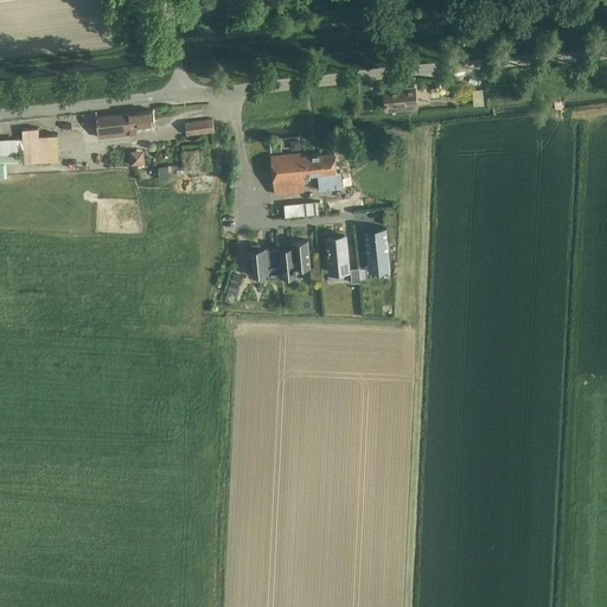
[(384,90),(384,91),(387,110),(417,108),(415,87),(384,90)]
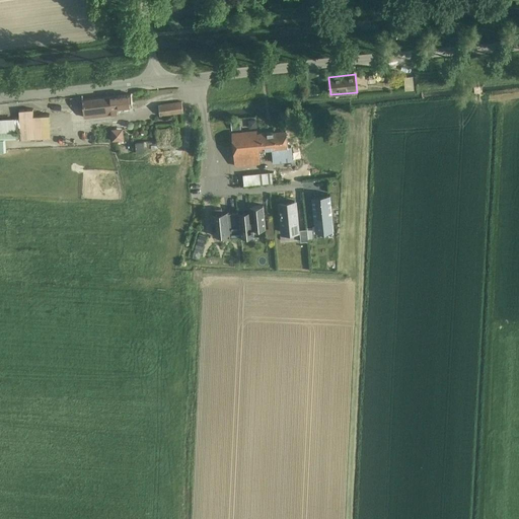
[(414,88),(413,80),(413,76),(403,77),(404,89),(414,88)]
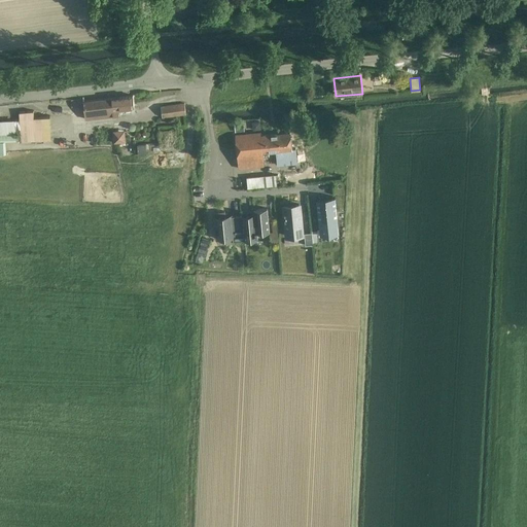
[(134,106),(133,95),(132,95),(131,95),(84,100),(83,98),(71,99),(71,106),(84,105),(85,119),(120,115),(132,114),(134,111),(134,106)]
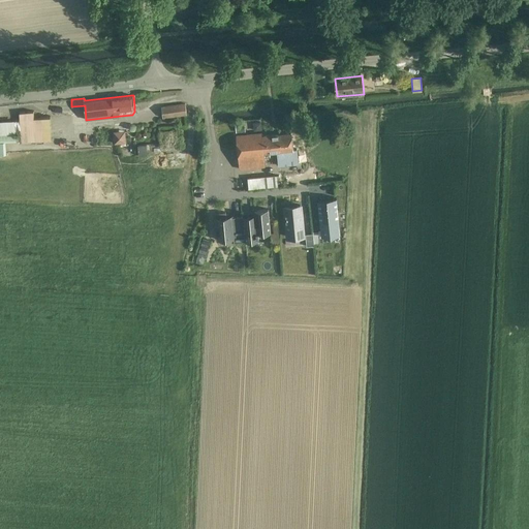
[(162,117),(186,114),(185,104),(161,106),(162,117)]
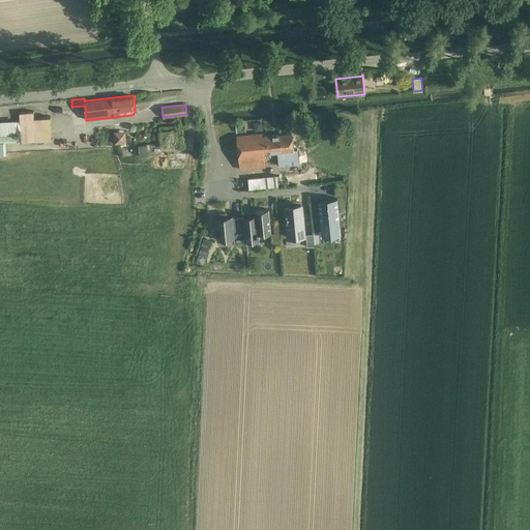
[(0,155),(6,155),(5,143),(21,141),(21,143),(52,141),(51,117),(34,118),(33,111),(20,112),(20,119),(0,120),(0,155)]
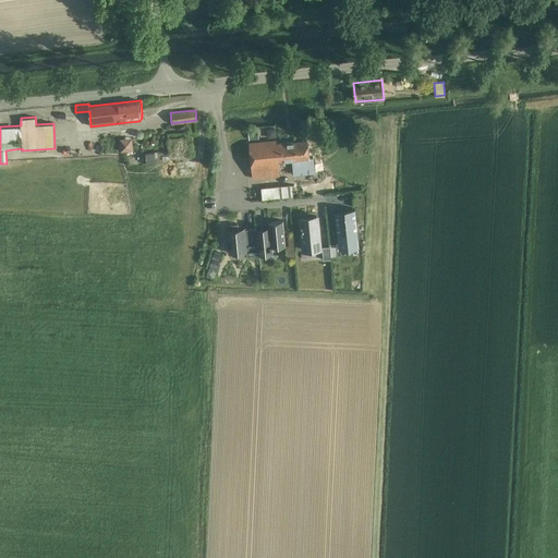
[(256,130),(249,131),(250,140),(254,140),(254,138),(258,137),(257,132),(256,130)]
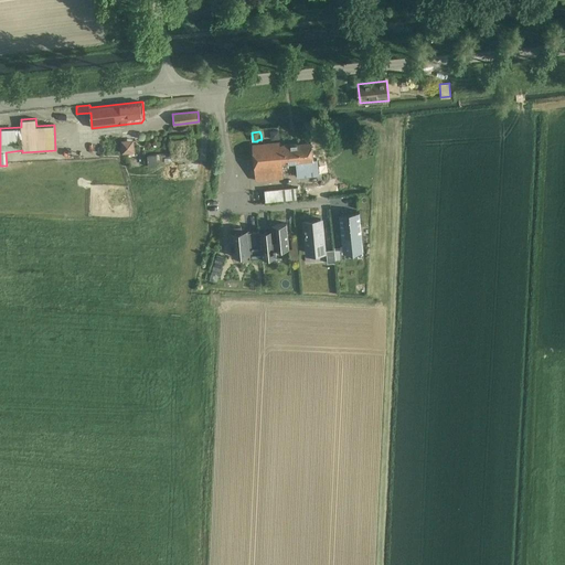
[(192,140),(170,141),(172,158),(194,157),(192,140)]
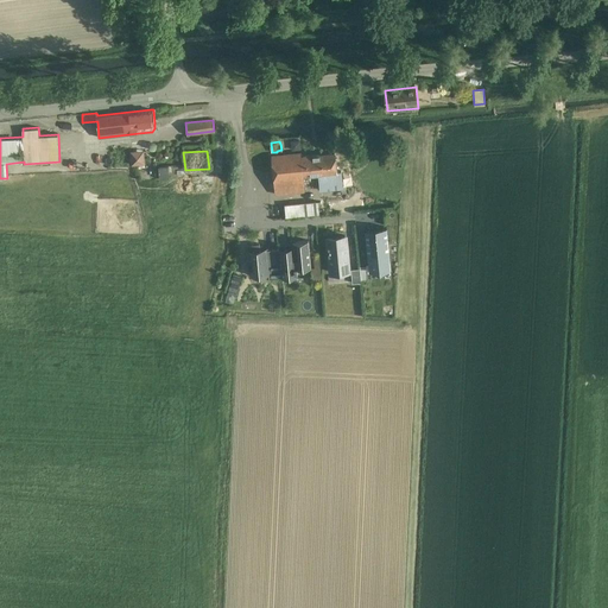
[(301,157),(301,153),(271,156),(274,195),(304,192),(303,176),(301,157)]
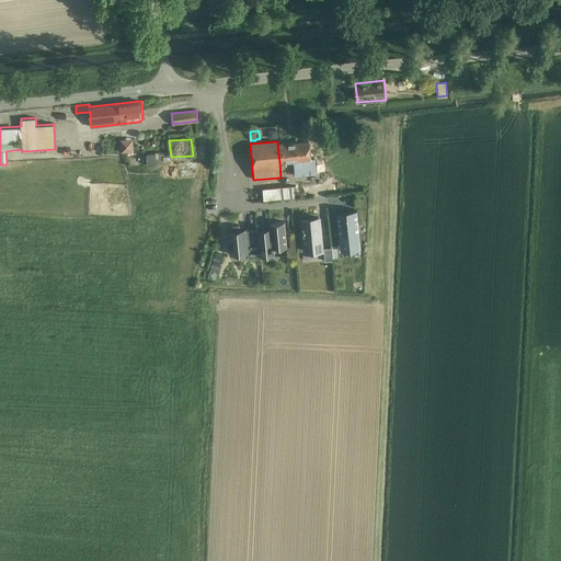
[(277,145),(279,162),(293,161),(295,178),(316,175),(315,158),(310,158),(308,141),(277,145)]
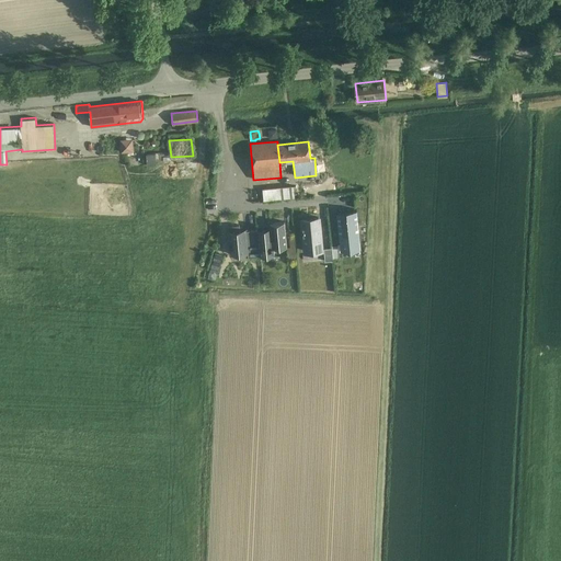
[(146,155),(147,164),(156,163),(155,153),(146,155)]
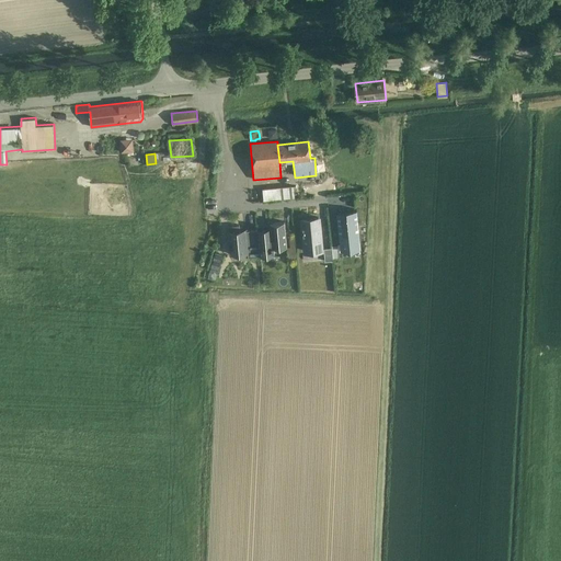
[(293,185),(265,189),(262,189),(263,201),(294,197),(293,185)]
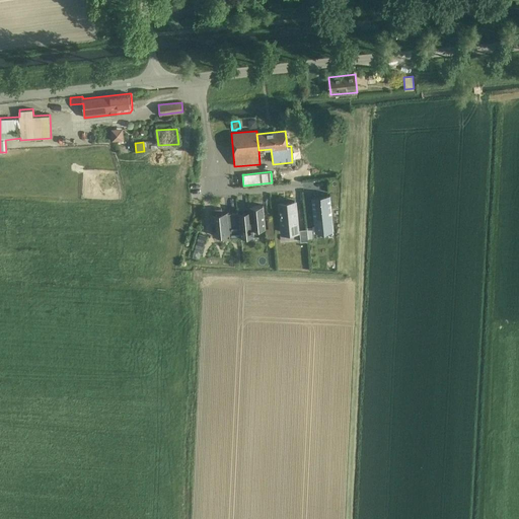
[(334,226),(329,195),(312,197),(311,197),(314,228),(315,228),(315,227),(332,225),(332,226),(334,226)]
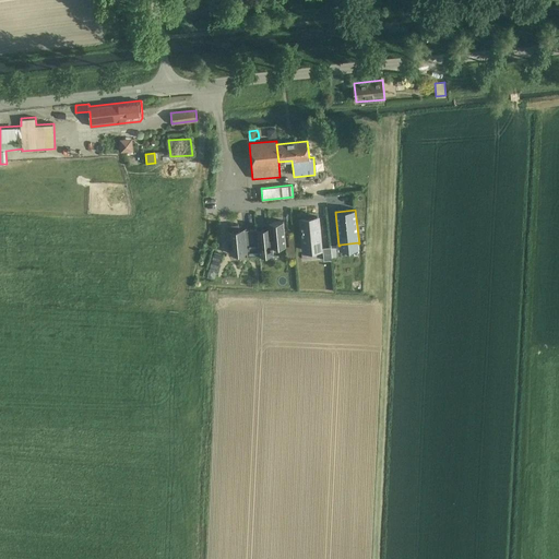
[(320,249),(317,217),(317,218),(302,219),(302,218),(301,218),(305,251),(305,249),(319,248),(319,249),(320,249)]
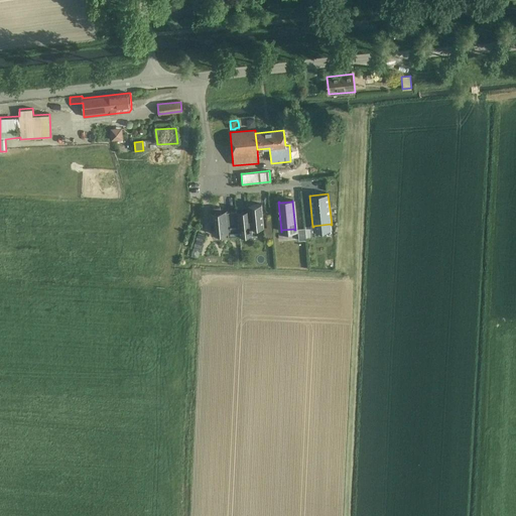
[(264,228),(261,205),(248,206),(249,210),(237,211),(240,236),(252,235),(252,231),(253,231),(252,229),(264,228)]
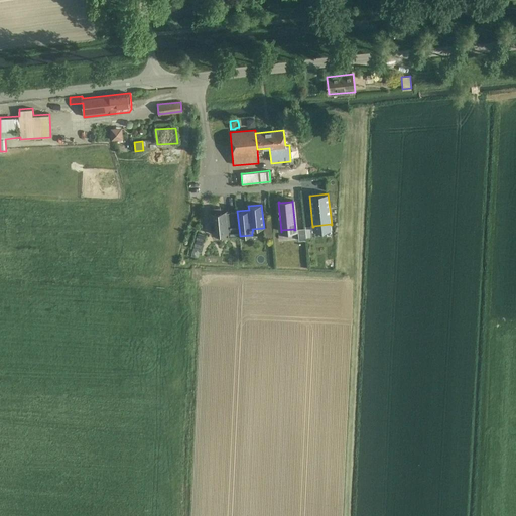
[(240,236),(237,211),(227,212),(227,210),(221,211),(220,208),(210,209),(211,215),(212,235),(228,233),(228,237),(239,236),(240,236)]
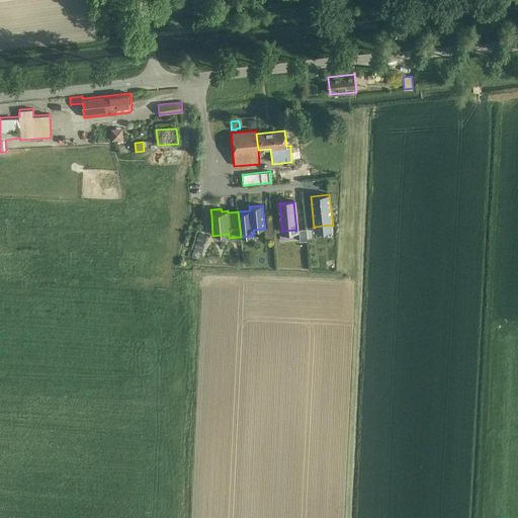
[(308,239),(307,229),(298,230),(299,242),(308,241),(308,239)]
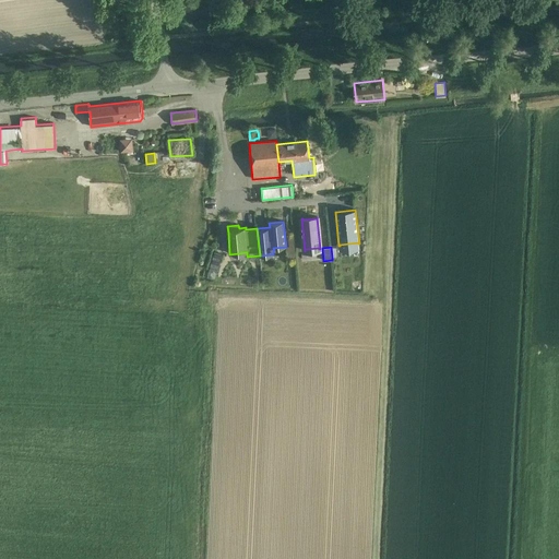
All buildings are outlined.
